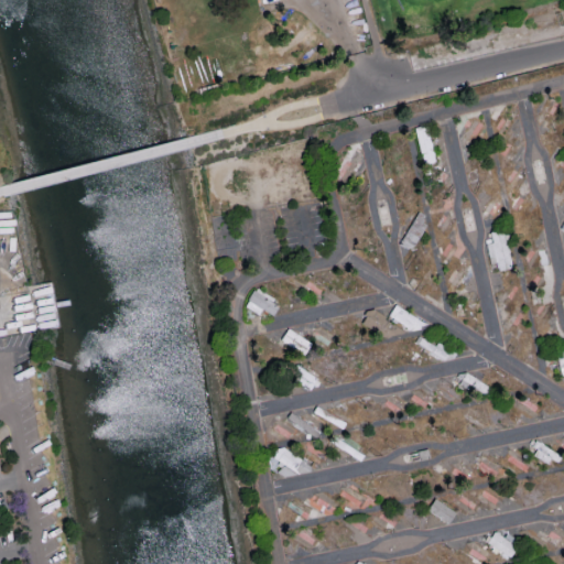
[(0,291),(25,286),(39,284),(41,300),(0,307),(0,291)]
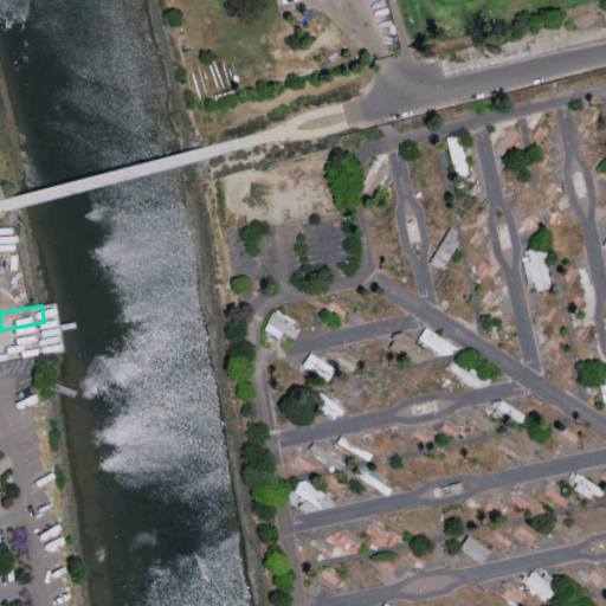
[(263,330),(278,336),(281,333),(294,339),(300,323),(271,311),(263,330)]
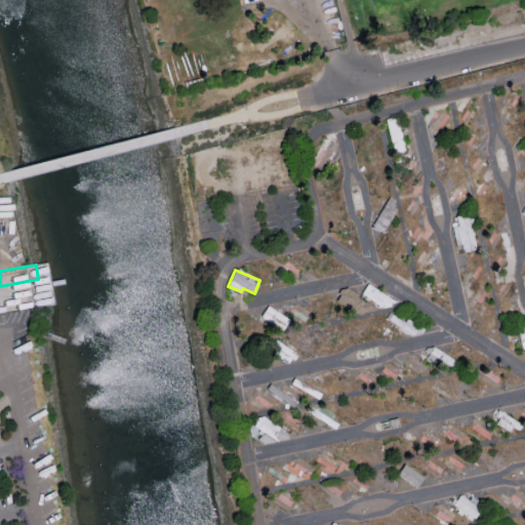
[(1,293),(40,286),(43,300),(4,308),(1,293)]
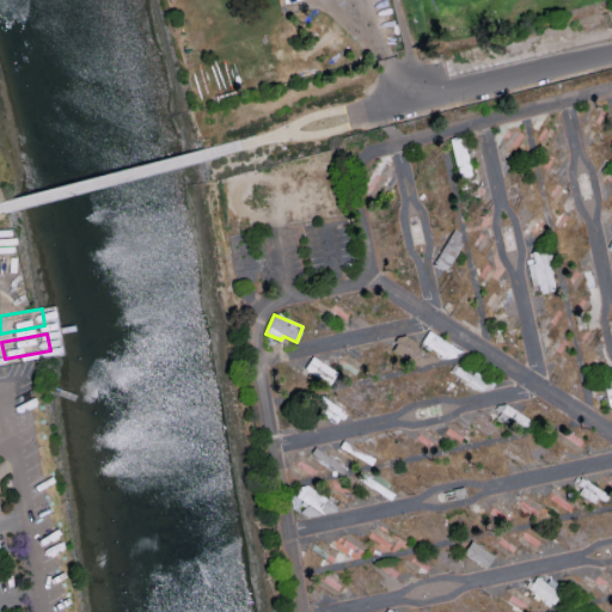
[(319,412),(337,423),(346,411),(328,401),(319,412)]
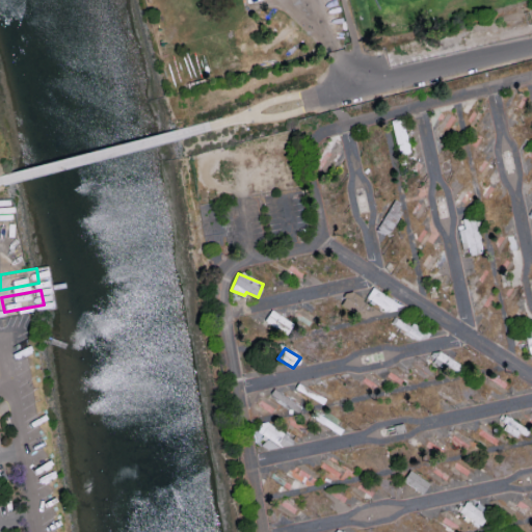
[(264,439),(287,448),(292,435),(258,421),(250,440),(262,445),(264,439)]
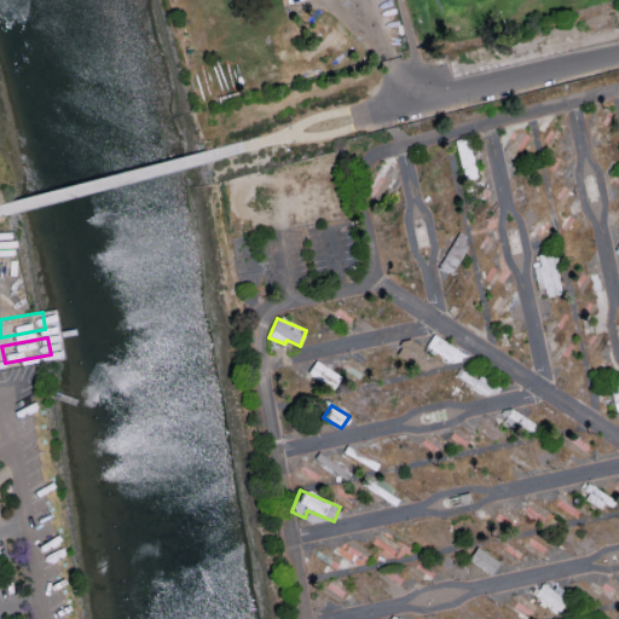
[(533,597),(559,612),(570,594),(555,585),(553,589),(541,583),(533,597)]
